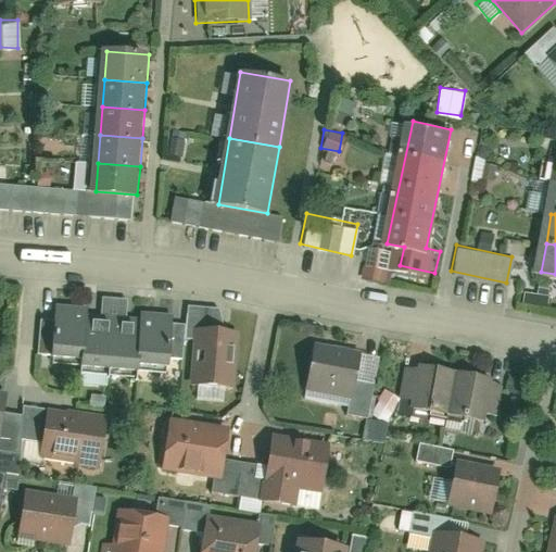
[(88,308),(55,305),(53,358),(84,360),(84,367),(141,371),(142,363),(172,364),(174,313),(142,311),(142,318),(88,315),(88,308)]
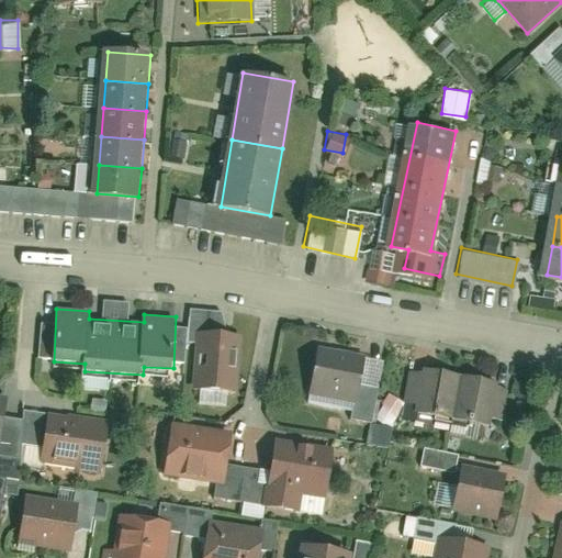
[(195,332),(191,388),(236,391),(240,335),(195,332)]
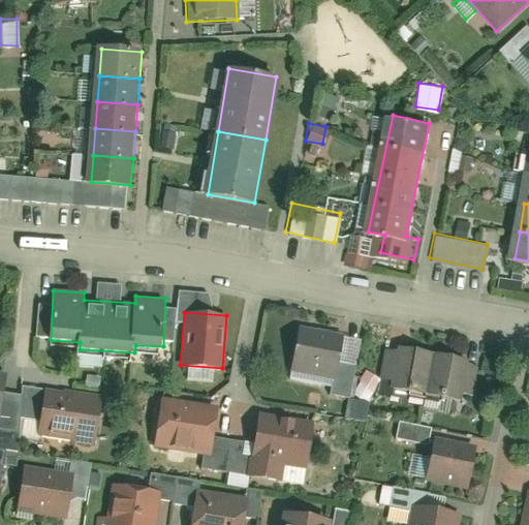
[(299,327),(290,374),(335,381),(343,335),(299,327)]
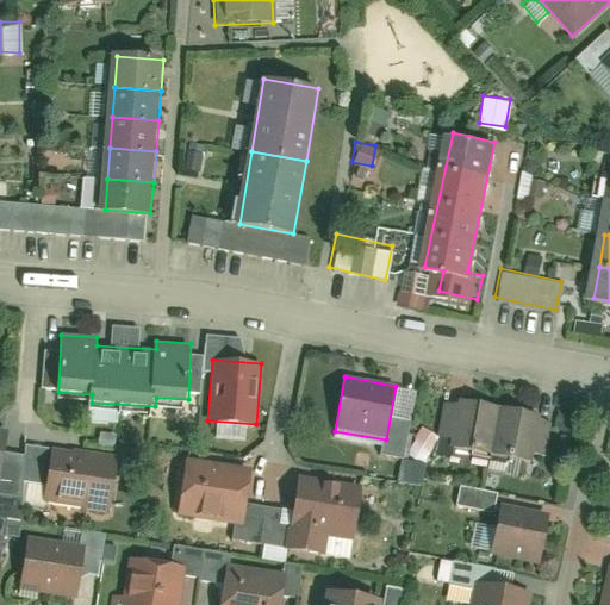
[(536,461),(545,416),(443,398),(437,432),(453,436),(450,446),(536,461)]
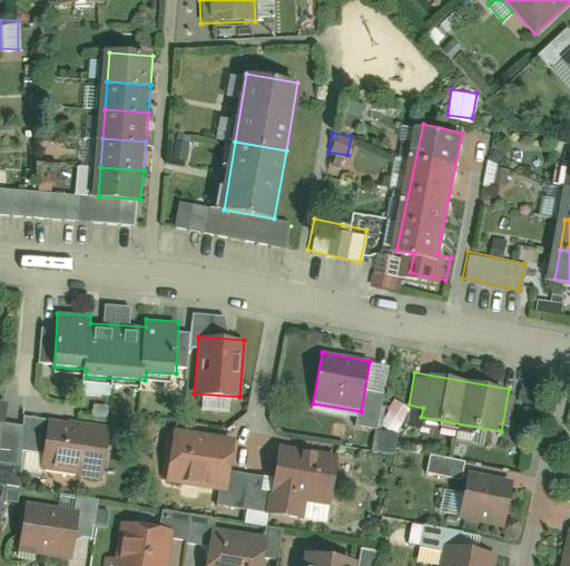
[(397,426),(406,403),(390,398),(382,419),(397,426)]
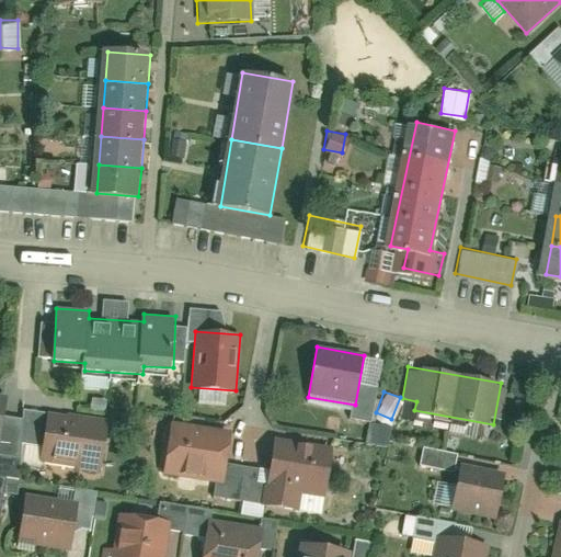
[(41,459),(101,469),(109,421),(49,411),(41,459)]
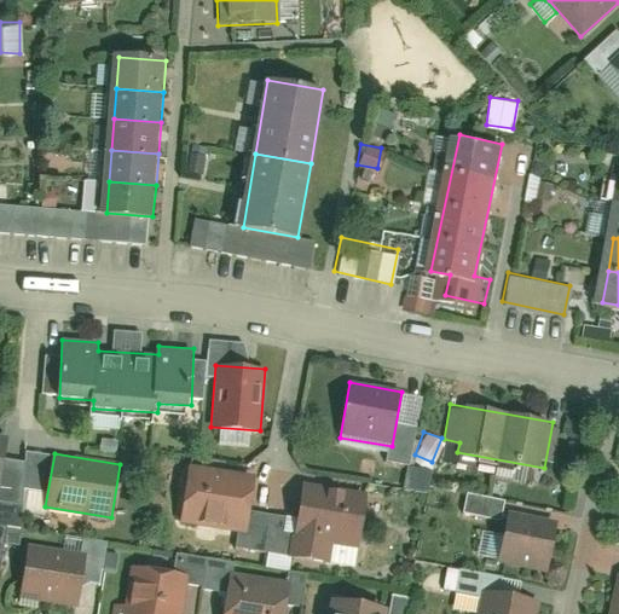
[(403,486),(427,488),(428,465),(405,463),(403,486)]
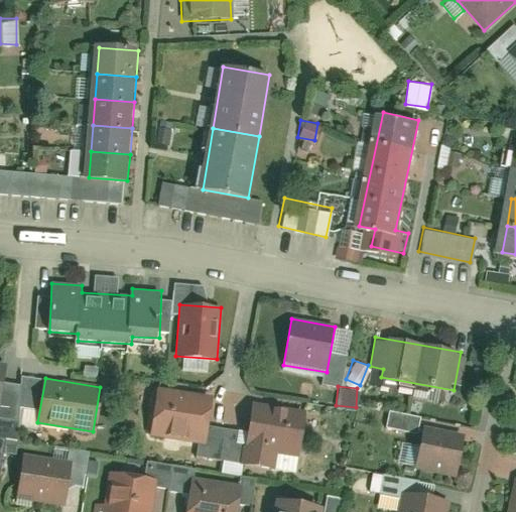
[(214,396),(158,388),(151,435),(206,443),(214,396)]
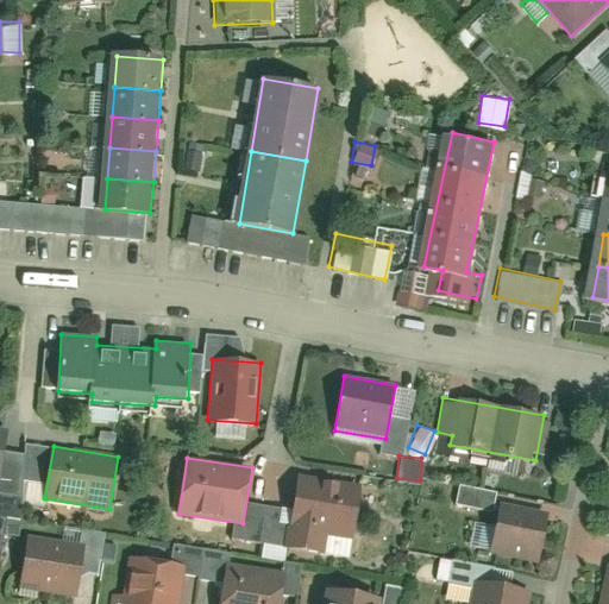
[(327,536),(353,540),(362,484),(296,474),(286,547),(325,553),(327,536)]
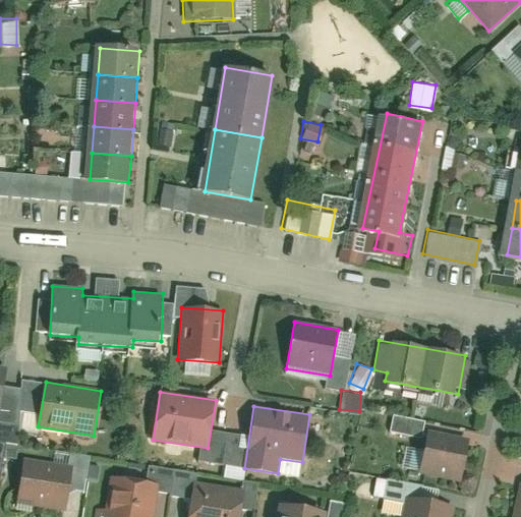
[(420,471),(464,479),(472,439),(428,429),(420,471)]
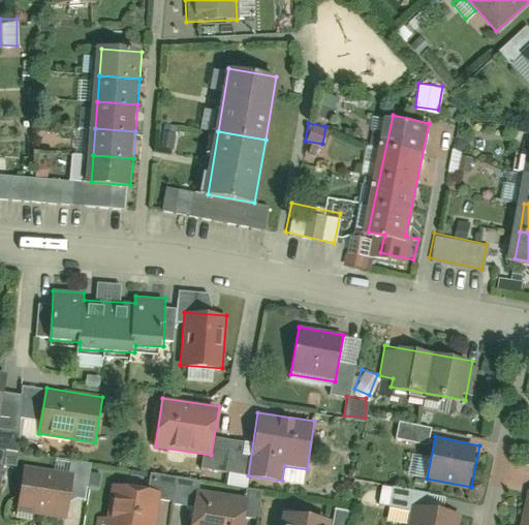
[(418,475),(421,455),(409,454),(407,474),(418,475)]
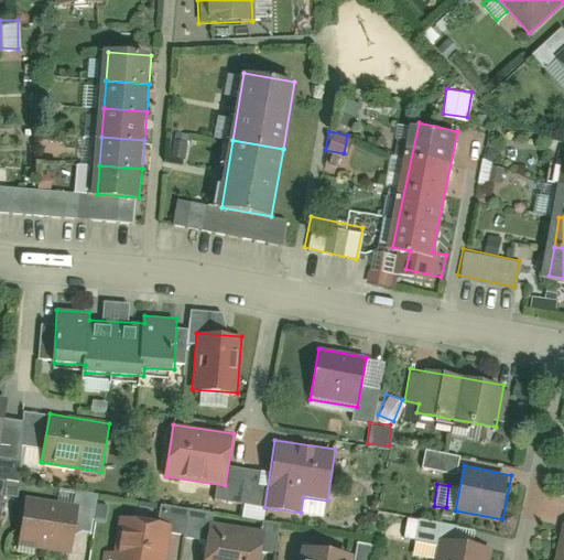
[(18,544),(72,552),(76,528),(93,531),(98,495),(75,491),(73,505),(25,497),(18,544)]
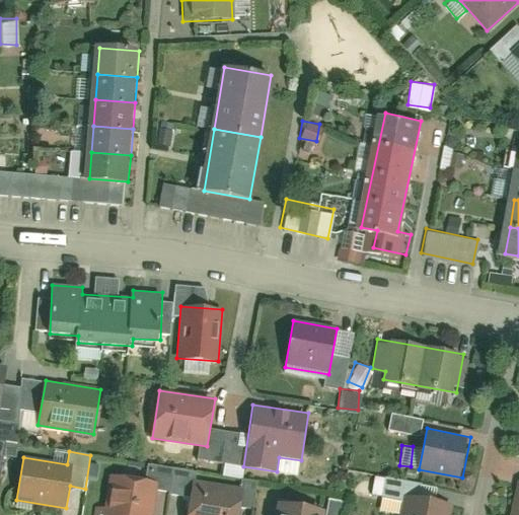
[(92,514),(152,514),(157,482),(109,475),(104,507),(94,506),(92,514)]
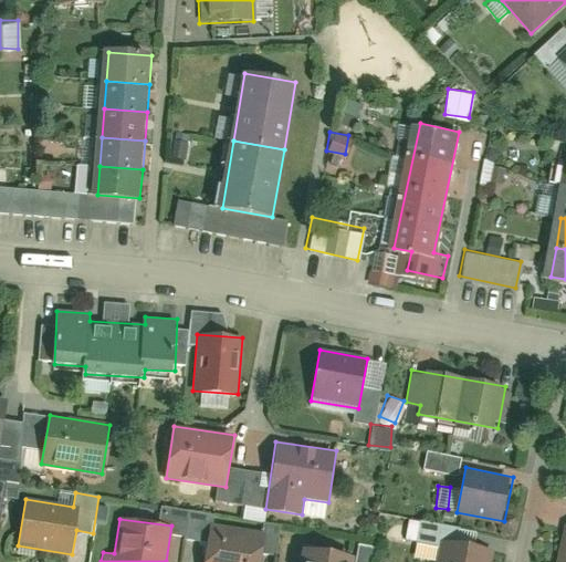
[(406,519),(402,536),(415,538),(418,521),(406,519)]
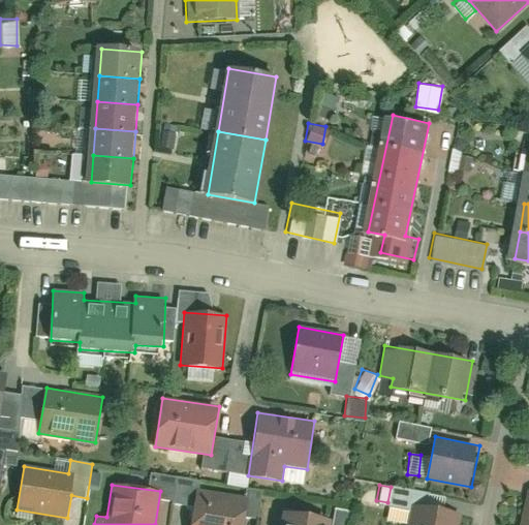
[(246,524),(251,496),(198,488),(191,524),(246,524)]
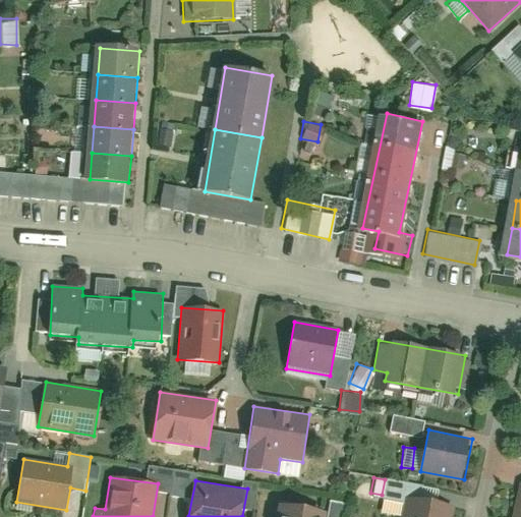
[(452,516),(455,506),(406,496),(401,516),(452,516)]
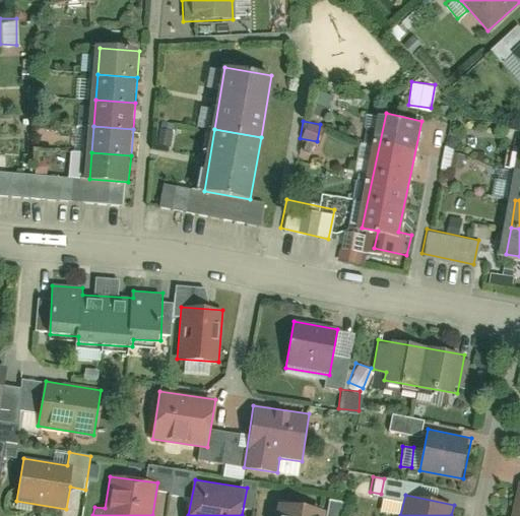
[(324,515),(326,512),(279,503),(276,515),(324,515)]
